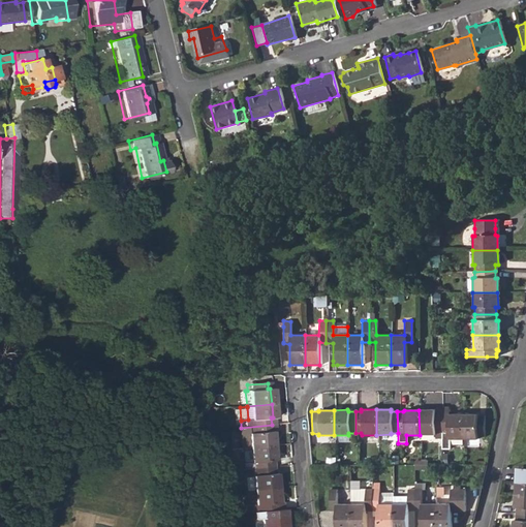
[(420,435),(433,435),(433,433),(440,432),(440,411),(433,411),(433,410),(419,410),(420,435)]
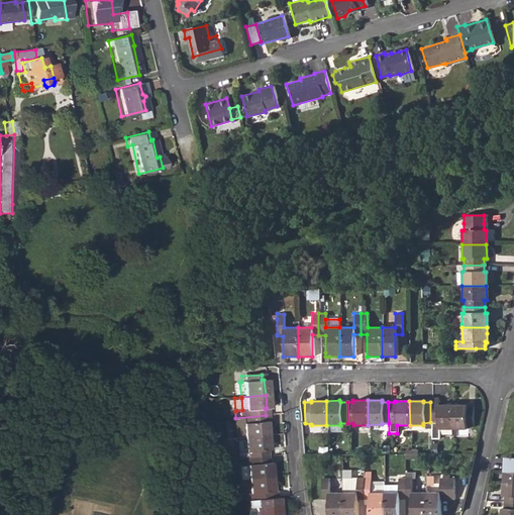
[(430,402),(430,422),(436,423),(436,429),(451,429),(450,405),(436,405),(436,402),(430,402)]
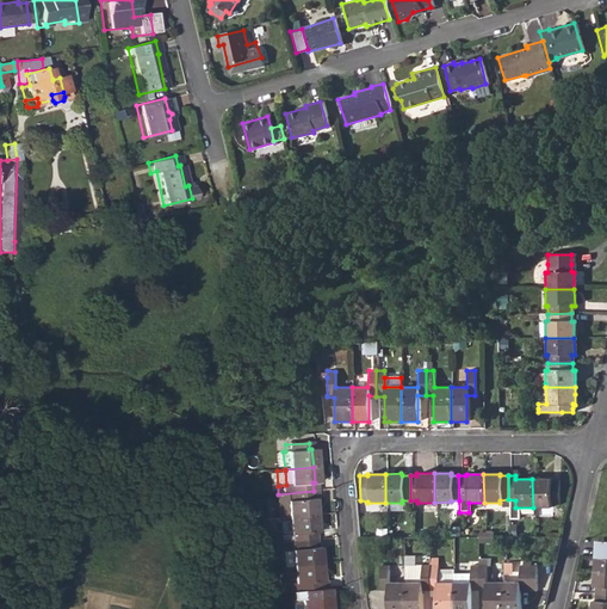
[(532,479),(533,508),(542,508),(549,508),(549,505),(557,505),(557,487),(557,481),(549,481),(549,480),(549,479),(532,479)]
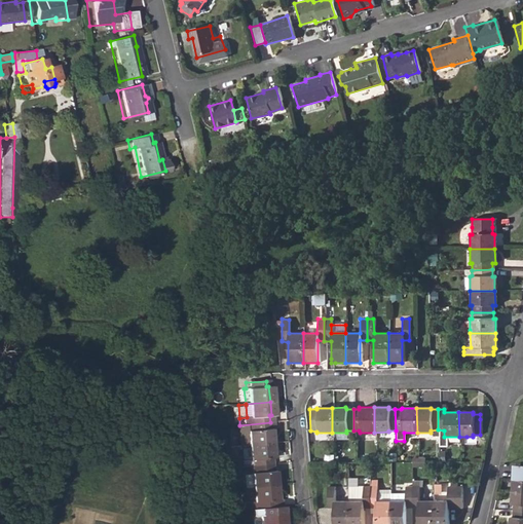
[(243,433),(245,446),(269,444),(268,429),(271,428),(270,422),(239,425),(240,433),(243,433)]
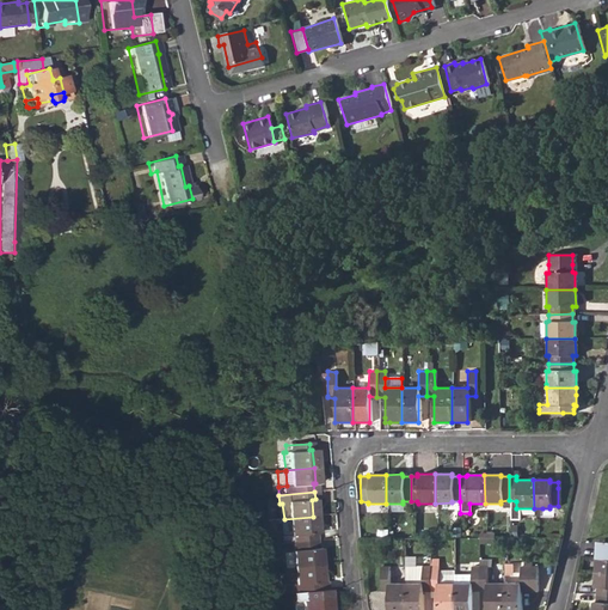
[(288,536),(288,543),(313,541),(312,534),(315,534),(313,517),(284,519),(286,536),(288,536)]
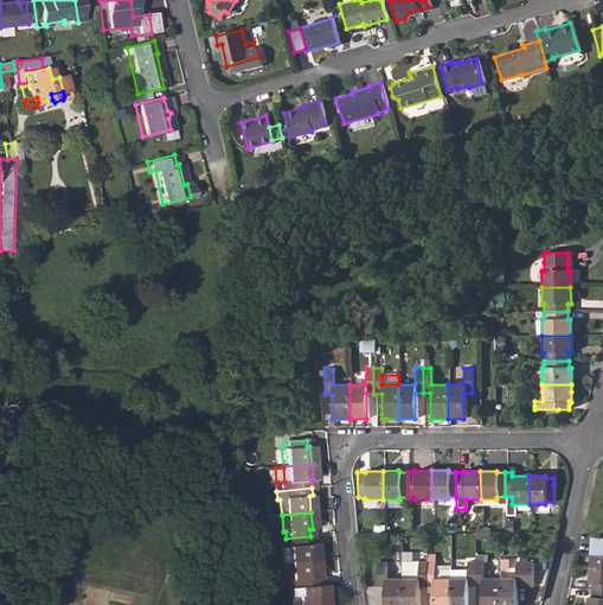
[(284,547),(287,564),(315,561),(314,545),(312,545),(310,536),(286,539),(287,546),(284,547)]
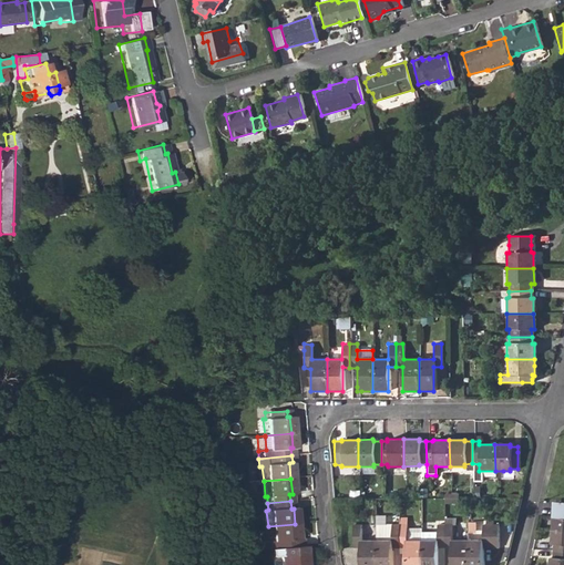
[(563,502),(553,502),(551,531),(563,531),(563,502)]
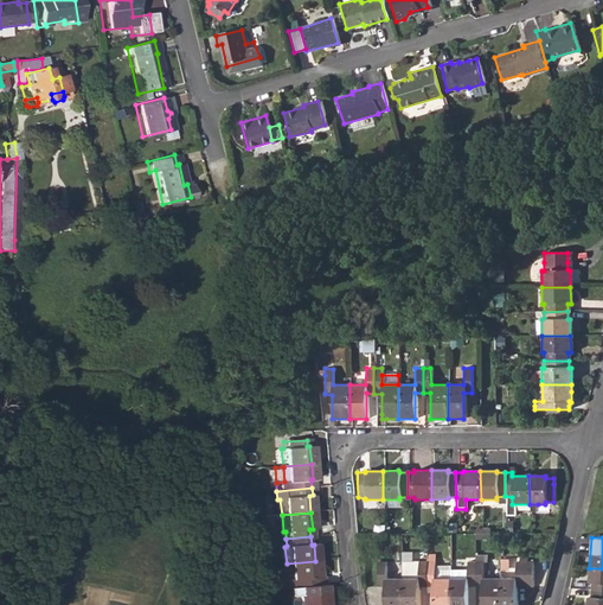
[(277,547),(278,565),(287,564),(284,547),(277,547)]
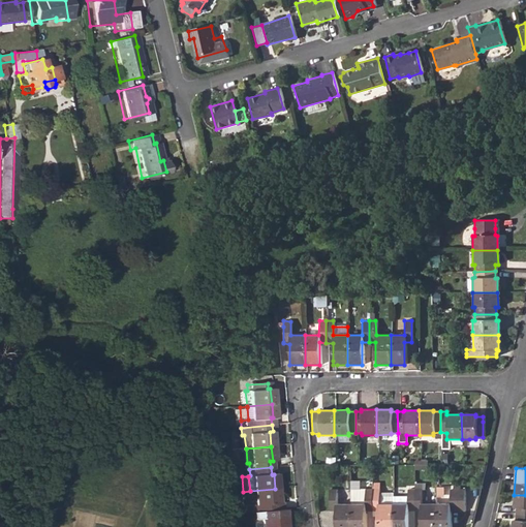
[(258,504),(259,512),(280,509),(280,502),(277,502),(275,489),(250,491),(243,492),(240,492),(241,506),(247,505),(251,505),(258,504)]
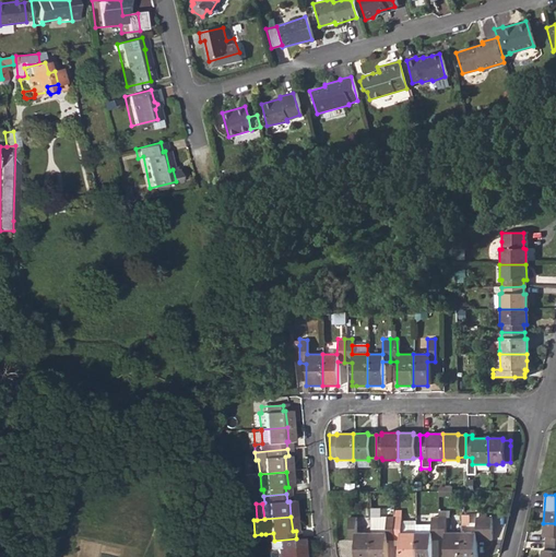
[(369,517),(369,533),(385,533),(385,517),(369,517)]
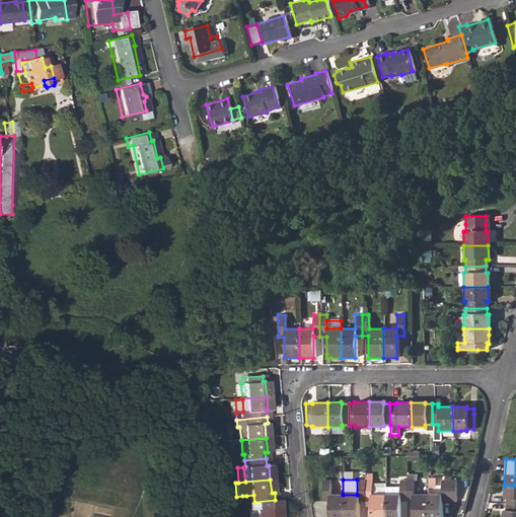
[(343,495),(343,516),(357,516),(358,502),(364,502),(364,479),(357,479),(357,495),(343,495)]
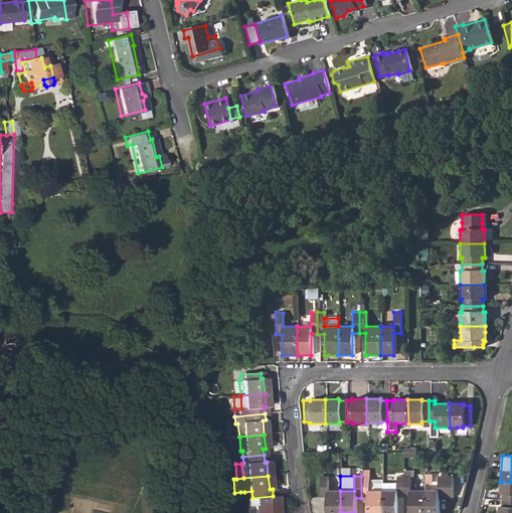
[(367,498),(367,512),(381,512),(381,490),(367,491),(367,481),(368,476),(361,476),(361,498),(367,498)]
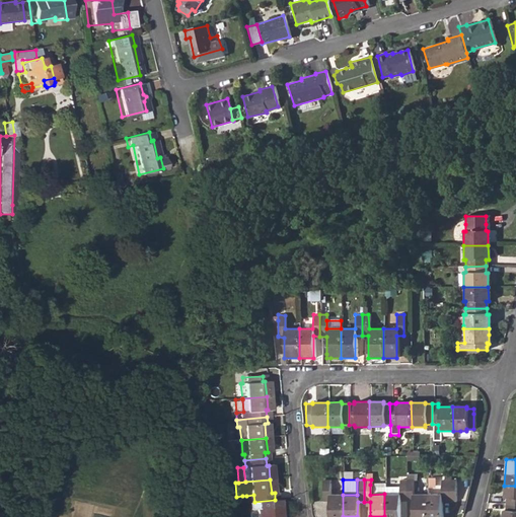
[(384,494),(384,516),(398,516),(398,502),(406,502),(406,479),(399,479),(399,484),(398,494),(384,494)]
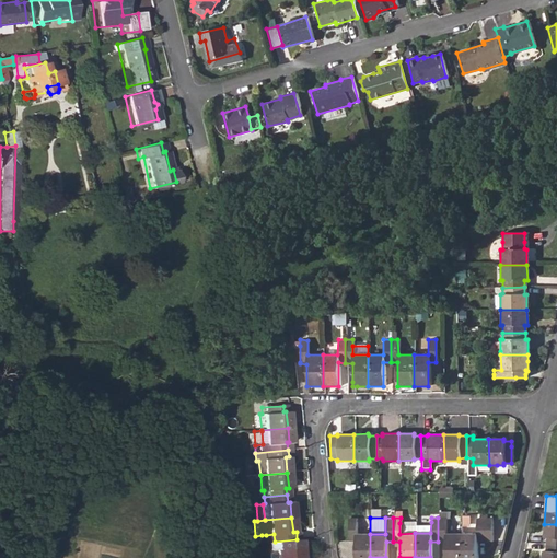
[(438,542),(438,557),(461,557),(462,533),(444,533),(444,518),(438,518),(438,542)]
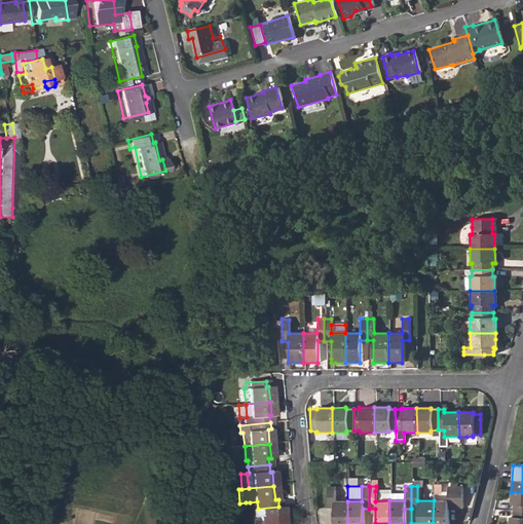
[(434,500),(433,523),(446,523),(446,509),(461,509),(460,486),(446,486),(446,500),(434,500)]
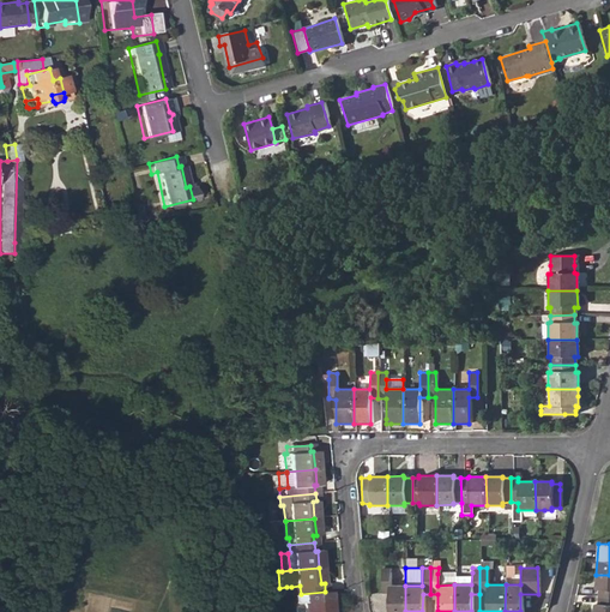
[(388,595),(387,611),(405,611),(405,586),(388,586),(390,569),(380,569),(380,595),(388,595)]
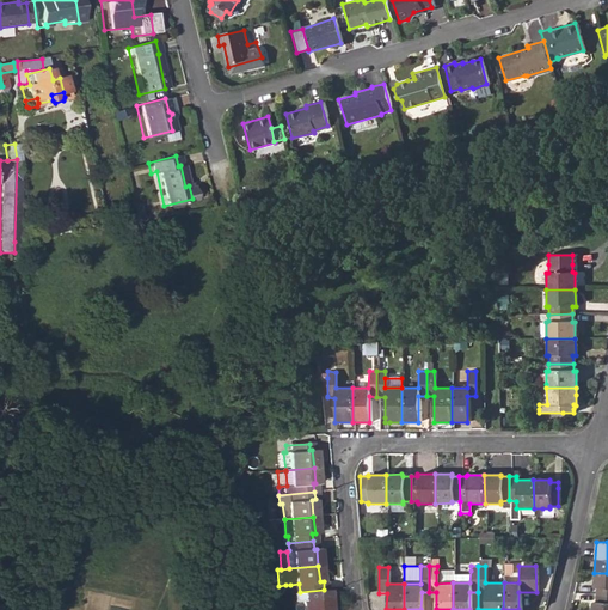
[(436,584),(453,583),(453,571),(436,572),(436,584)]
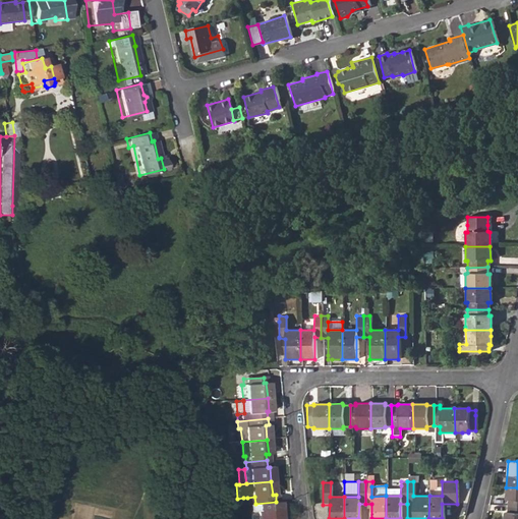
[(401,485),(386,485),(386,496),(400,496),(401,485)]
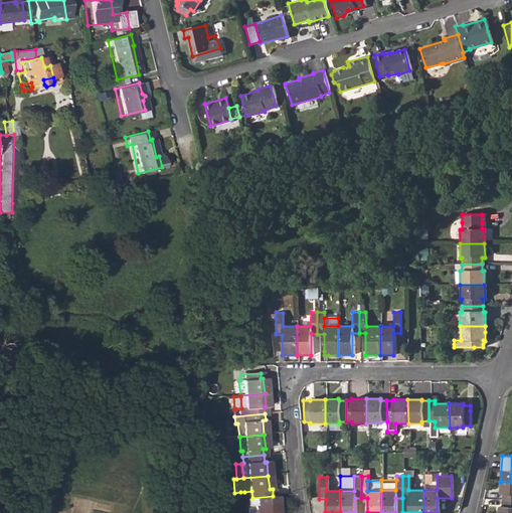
[(501,501),(511,501),(511,482),(500,482),(500,494),(501,494),(501,501)]
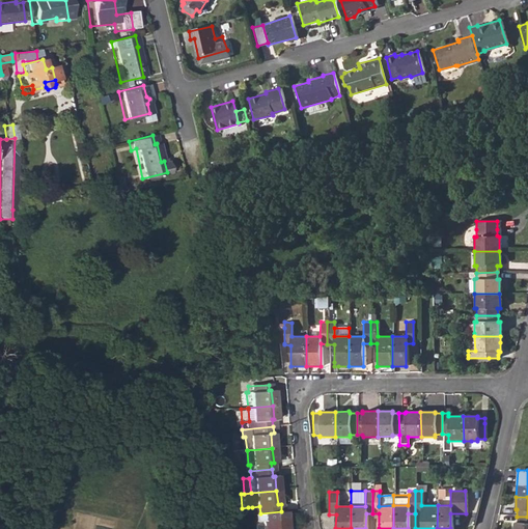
[(249,516),(260,513),(259,506),(252,507),(248,507),(249,516)]
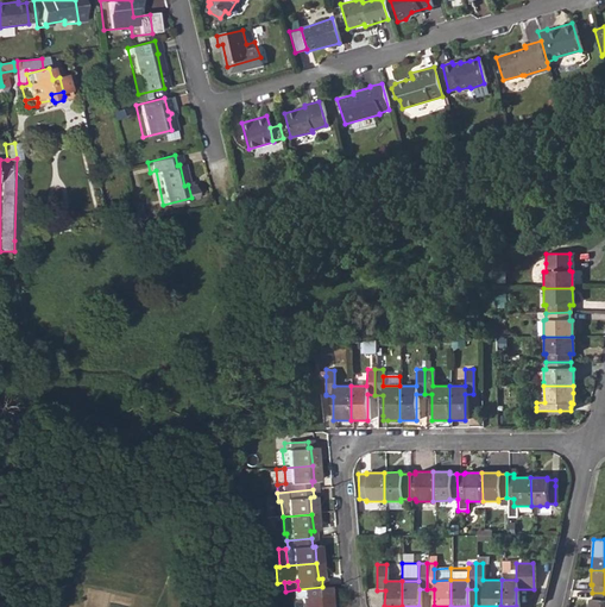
[(296,596),(297,606),(326,606),(326,594),(323,594),(322,587),(298,589),(298,596),(296,596)]
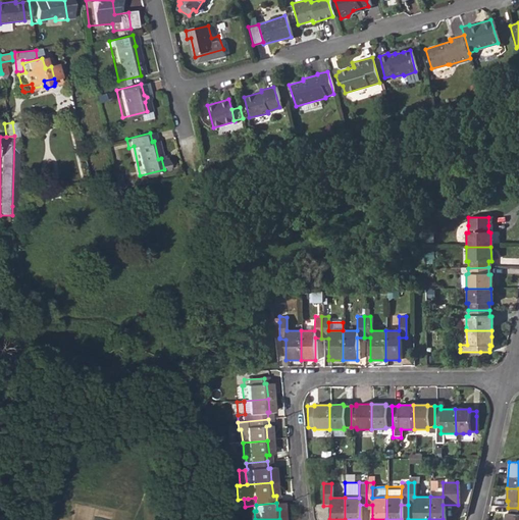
[(255,519),(254,511),(256,511),(256,505),(245,507),(246,515),(248,514),(248,519),(255,519)]
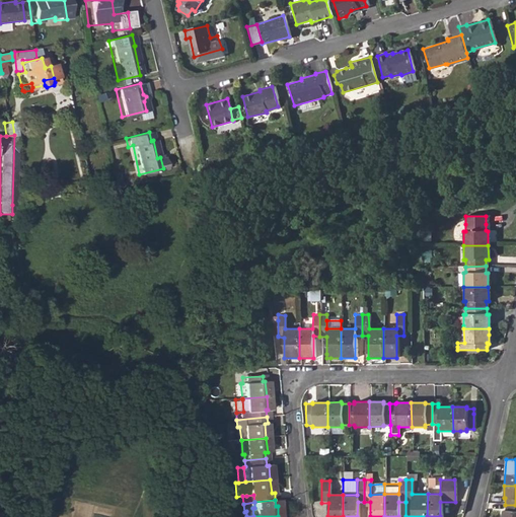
[(455,510),(455,502),(443,502),(443,510),(455,510)]
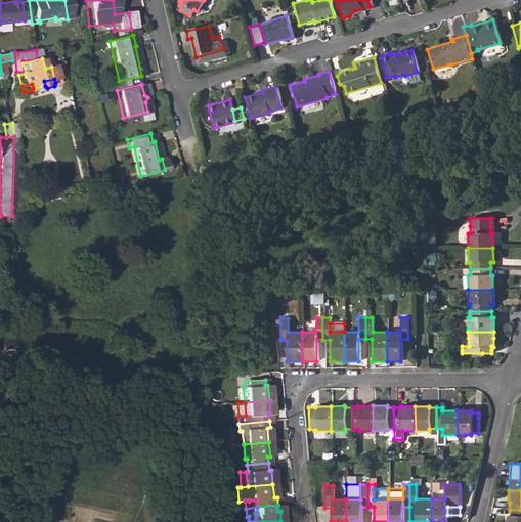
[(520,521),(520,510),(510,510),(510,515),(507,515),(507,516),(506,521),(520,521)]
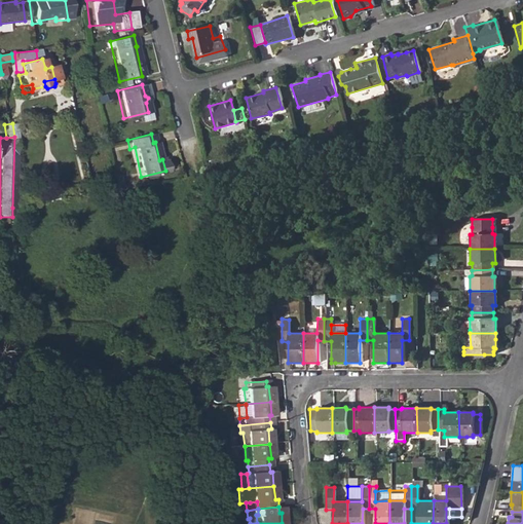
All buildings are outlined.
